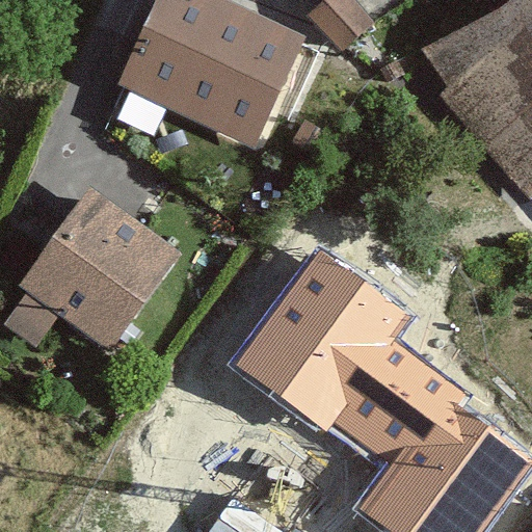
[(217,0),(154,0),(112,85),(249,154),(304,44),(217,0)]
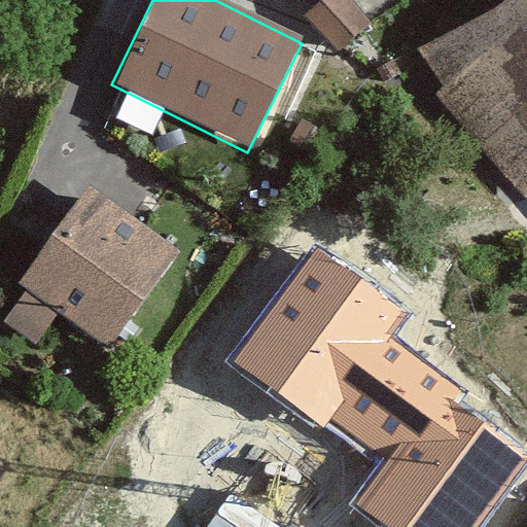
[(337,0),(316,0),(303,12),(341,54),(365,31),(337,0)]
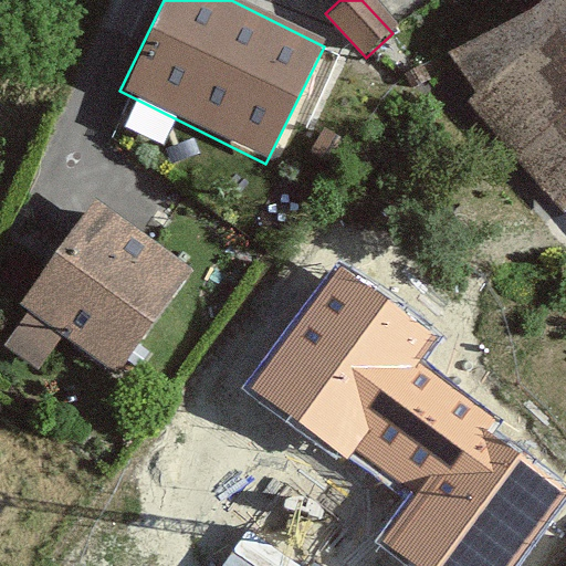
[(565,0),(553,0),(457,62),(557,223),(565,217),(565,0)]
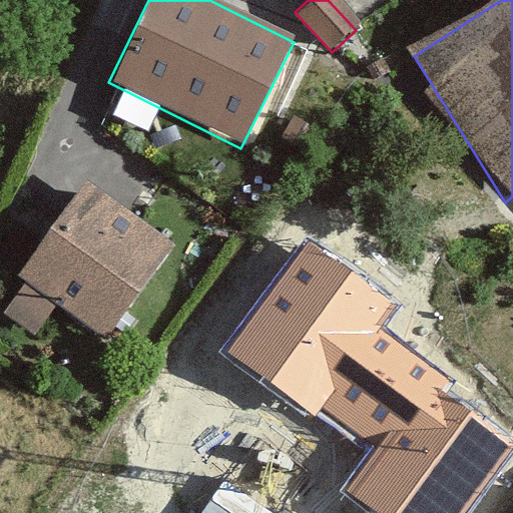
[(0,318),(33,341),(53,311),(102,346),(168,254),(77,189),(11,280),(20,286),(0,315),(0,318)]
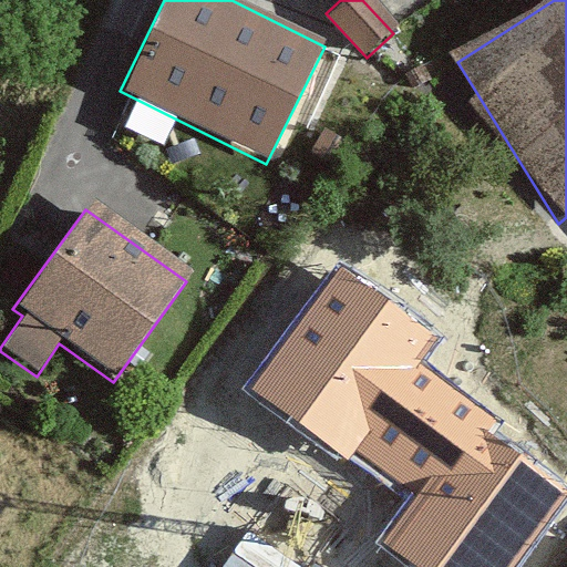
[(440,336),(341,265),(250,390),(349,462),(358,451),(419,495),(383,544),(414,566),(512,566),(566,493),(566,488),(493,435),(502,422),(420,363),(440,336)]
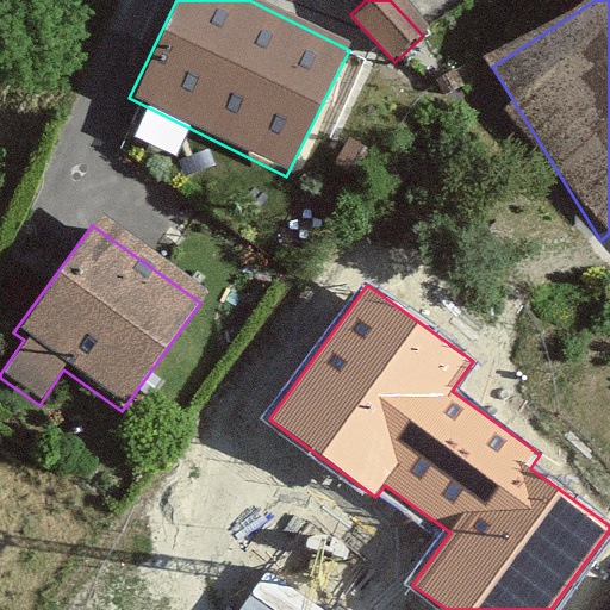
All buildings are outlined.
